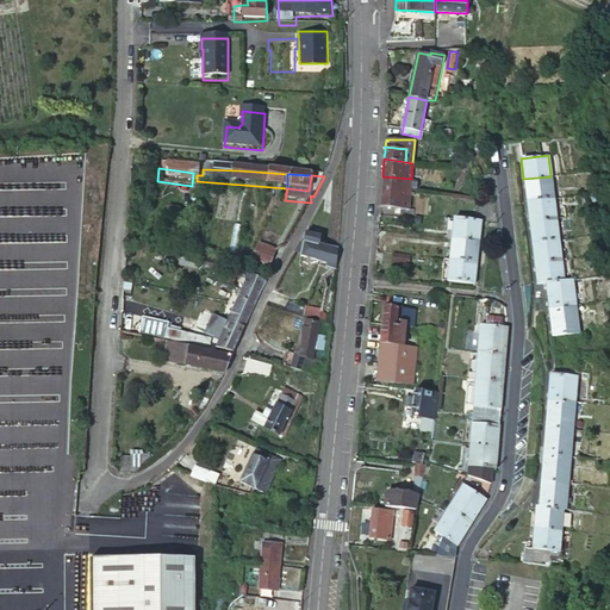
[(383,176),(380,207),(400,209),(409,210),(411,179),(383,176)]
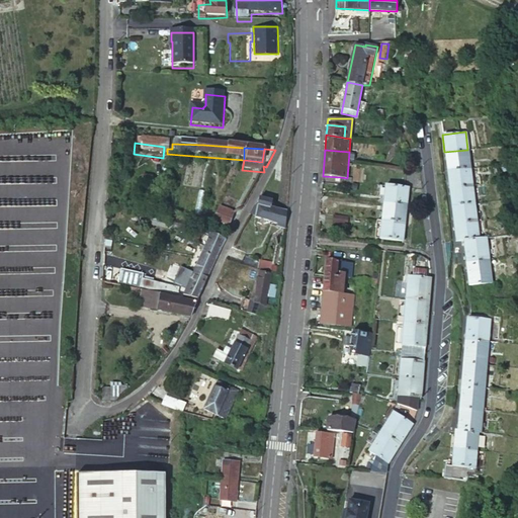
[(444,152),(446,170),(469,167),(467,150),(444,152)]
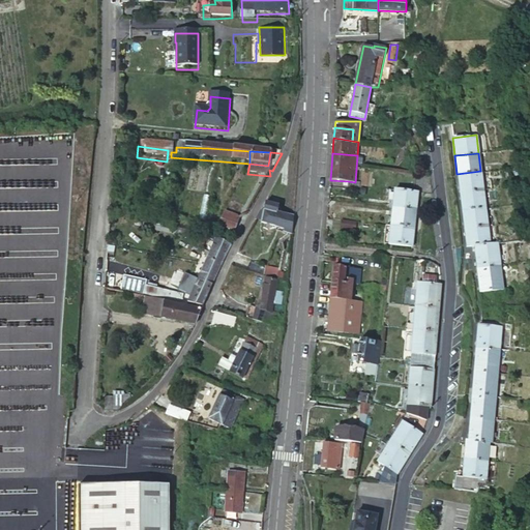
[(459,192),(482,188),(480,171),(457,174),(459,192)]
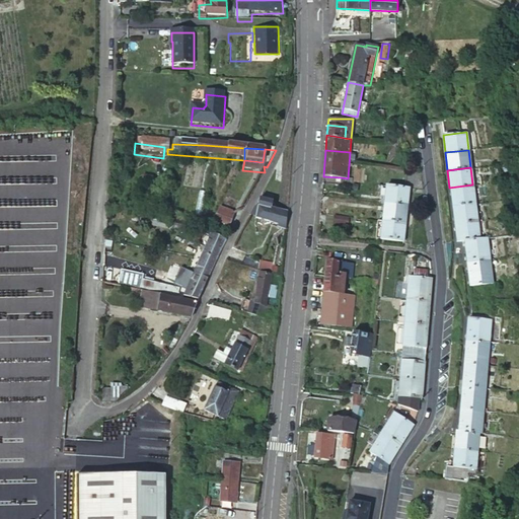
[(353,187),(354,182),(354,178),(348,178),(341,177),(341,186),(353,187)]
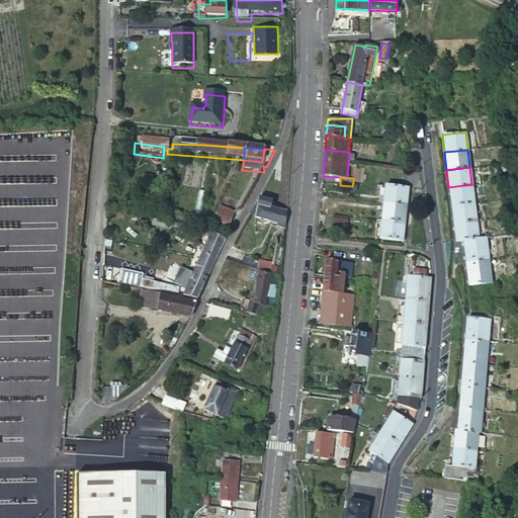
[(473,202),(471,184),(448,187),(451,204),(472,202),(473,202)]
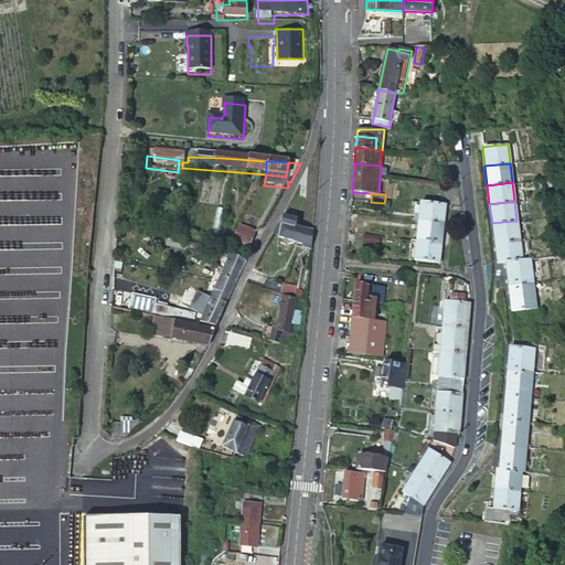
[(446,204),(420,202),(418,221),(444,223),(446,204)]
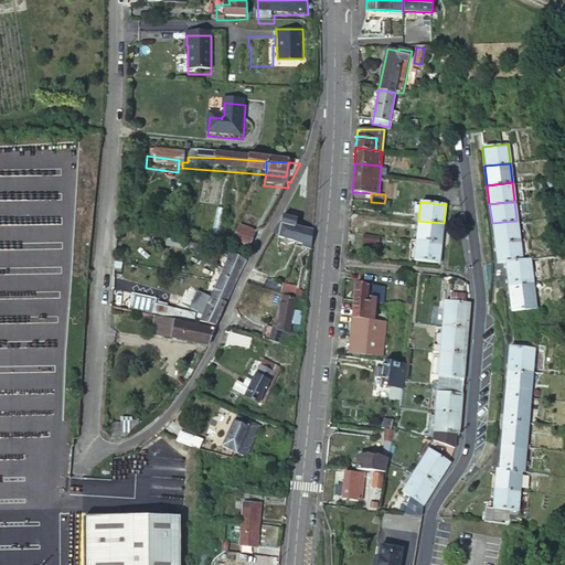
[(281,230),(278,228),(274,238),(279,240),(278,242),(290,244),(289,247),(308,251),(310,234),(300,232),(301,224),(283,221),(281,230)]
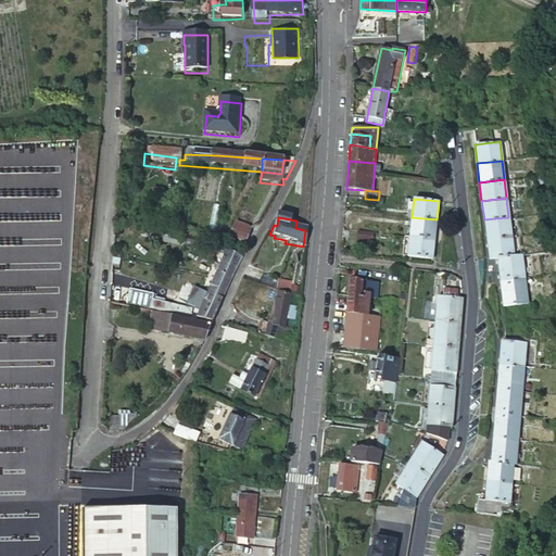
[(434,238),(437,219),(412,217),(409,236),(434,238)]
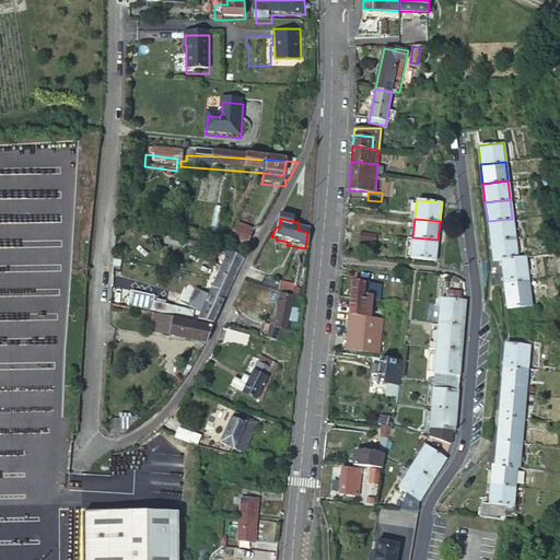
[(512,219),(511,219),(488,221),(490,241),(513,238),(514,237),(512,219)]
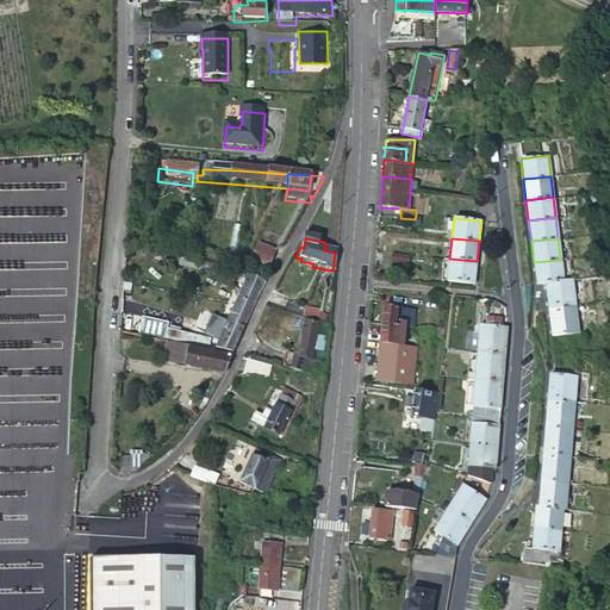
[(261,244),(254,262),(272,269),(279,251),(261,244)]
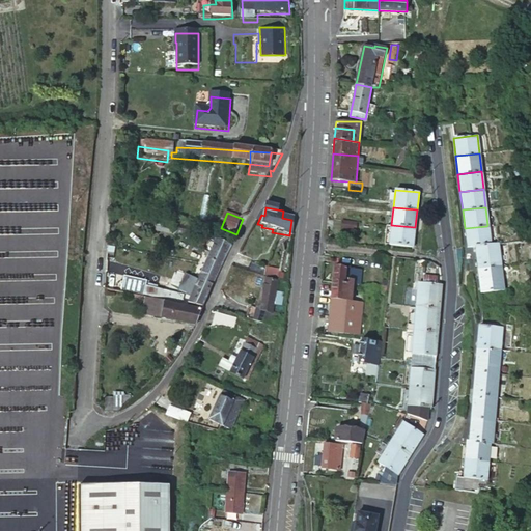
[(413,247),(415,227),(391,225),(390,244),(413,247)]
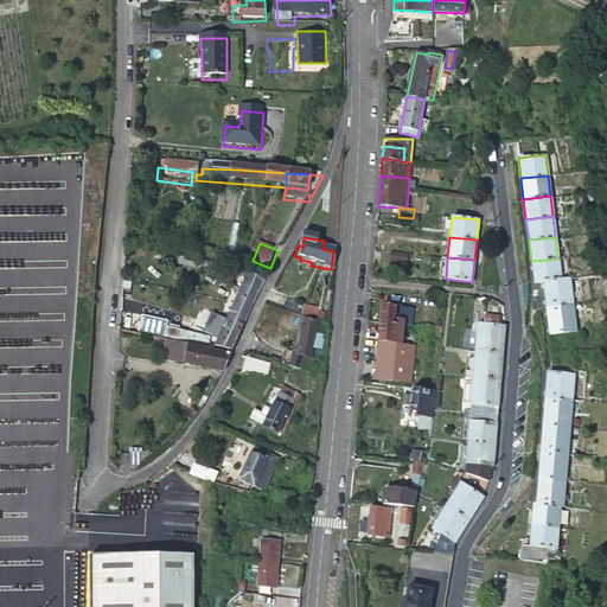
[(560,279),(557,257),(556,259),(531,261),(534,282),(542,281),(560,279)]
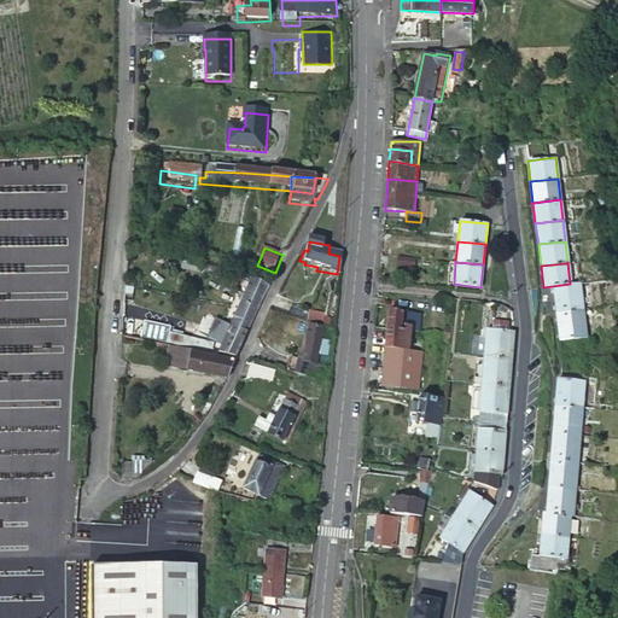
[(252,281),(231,327),(248,336),(270,290),(252,281)]
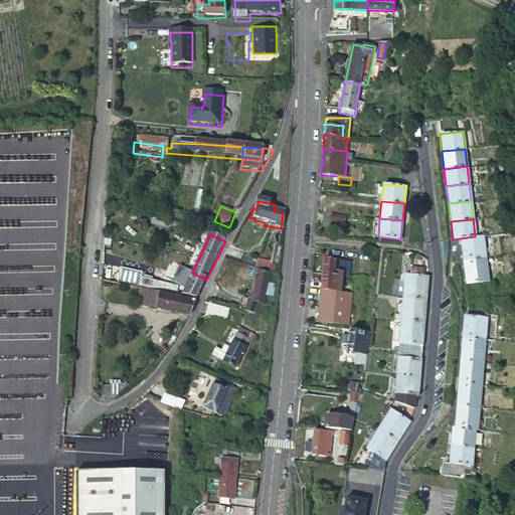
[(460,238),(463,261),(486,259),(483,235),(475,236),(460,238)]
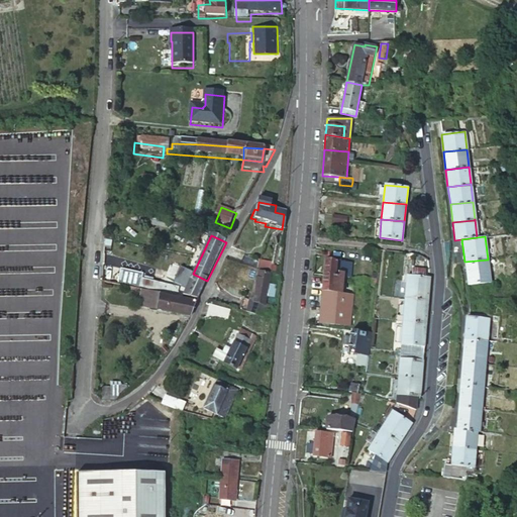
[(325,254),(323,275),(336,277),(336,273),(342,274),(344,256),(325,254)]
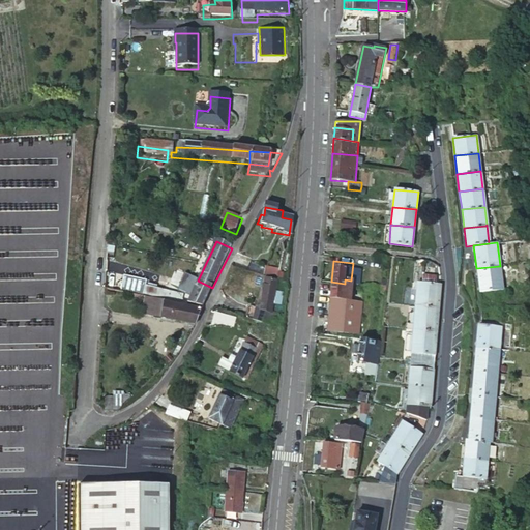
[(353,263),(351,281),(355,281),(355,285),(361,285),(363,264),(353,263)]
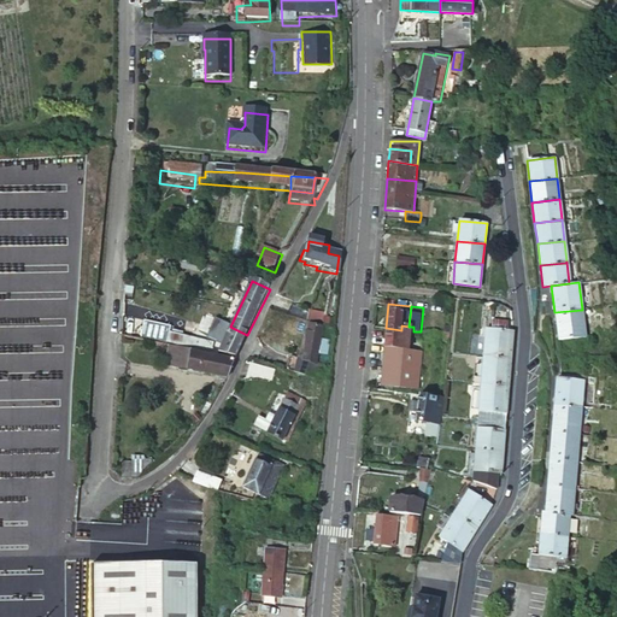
[(558,339),(585,335),(582,310),(554,312),(558,339)]
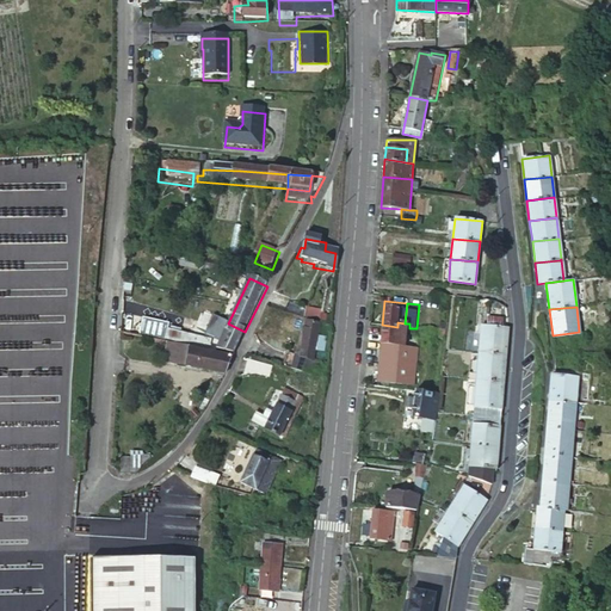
[(180,343),(181,334),(183,331),(170,327),(171,323),(146,318),(141,333),(180,343)]
